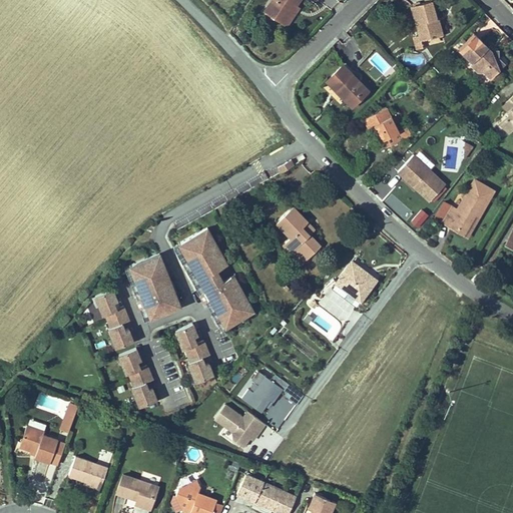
[(270,0),(263,12),(282,24),(292,8),(290,7),(293,3),(295,5),(297,0),(270,0)]
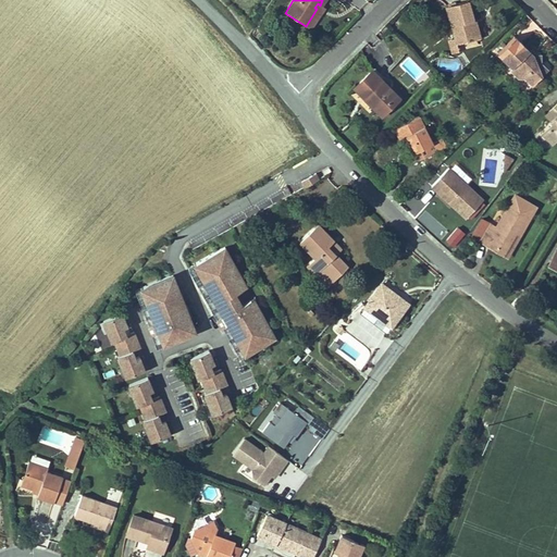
[(468,0),(445,7),(454,36),(447,38),(452,51),(477,44),(475,38),(470,21),(473,20),(468,0)]
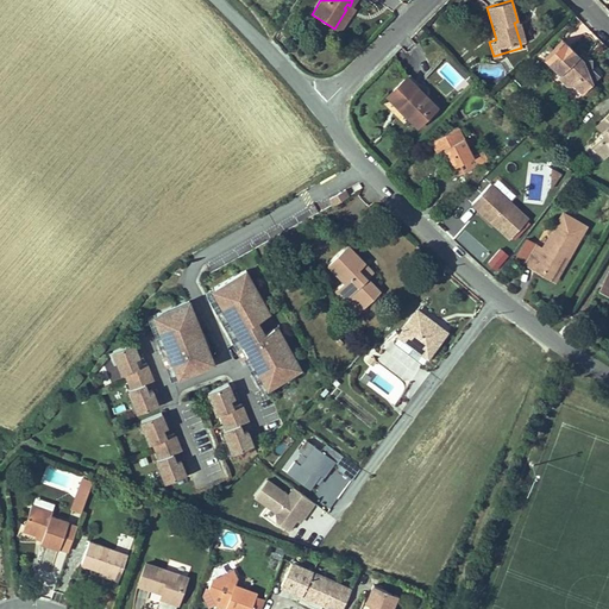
[(346,10),(334,29),(339,31),(353,8),(350,6),(347,4),(344,8),(346,10)]
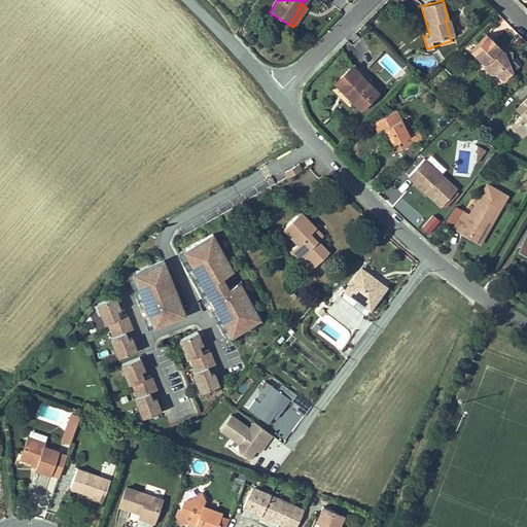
[(445,20),(450,36),(456,34),(451,18),(448,19),(445,20)]
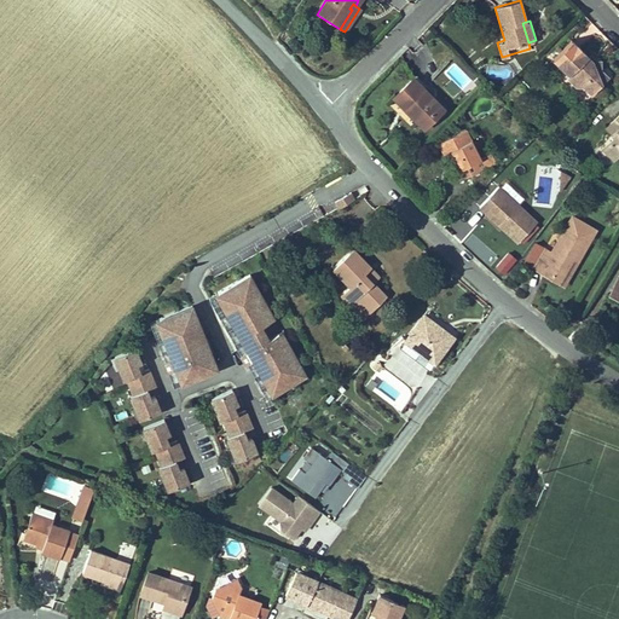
[(572,41),(551,61),(567,76),(565,80),(574,90),(583,90),(590,98),(602,86),(594,61),(589,58),(579,48),(572,41)]
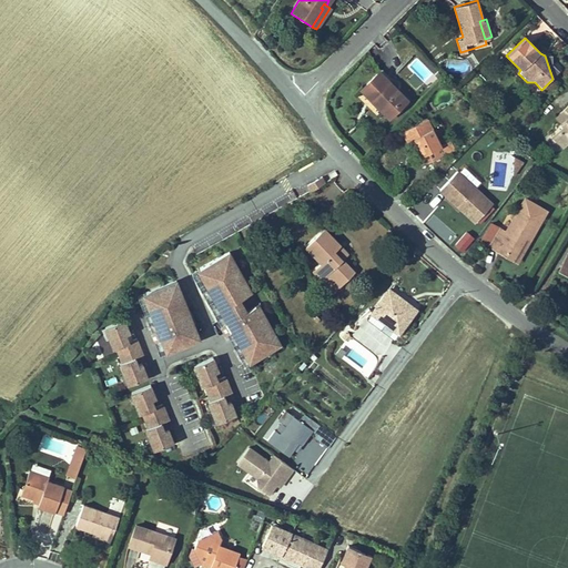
[(440,54),(436,48),(426,56),(432,62),(440,54)]
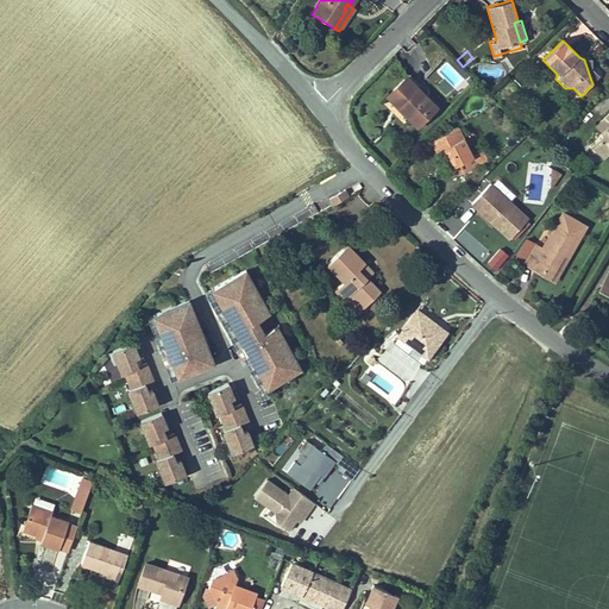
[(456,83),(463,76),(446,63),(440,70),(456,83)]
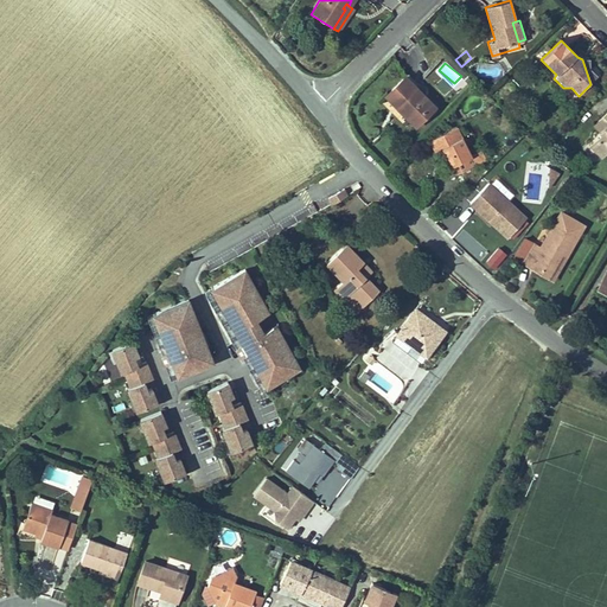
[(435,107),(404,76),(387,94),(400,106),(397,108),(415,127),(435,107)]
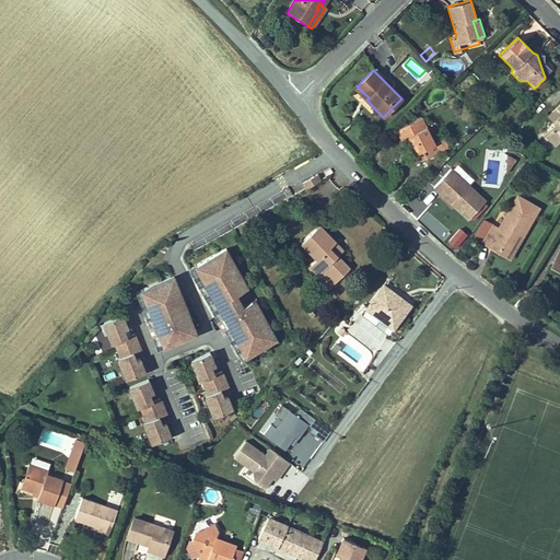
[(369,97),(357,86),(354,89),(366,100),(369,97)]
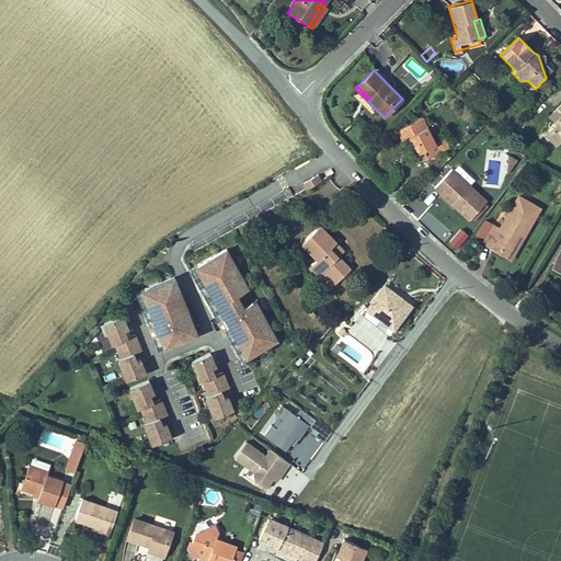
[(560,105),(548,118),(553,125),(553,130),(548,136),(557,145),(560,140),(560,105)]
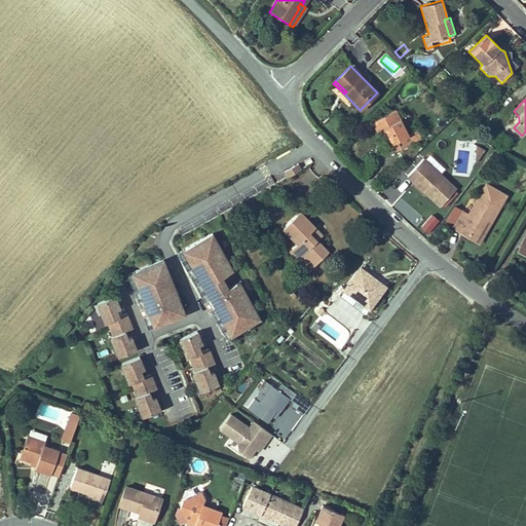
[(397,111),(374,122),(381,136),(386,133),(392,144),(390,145),(395,153),(409,145),(406,138),(410,136),(397,111)]
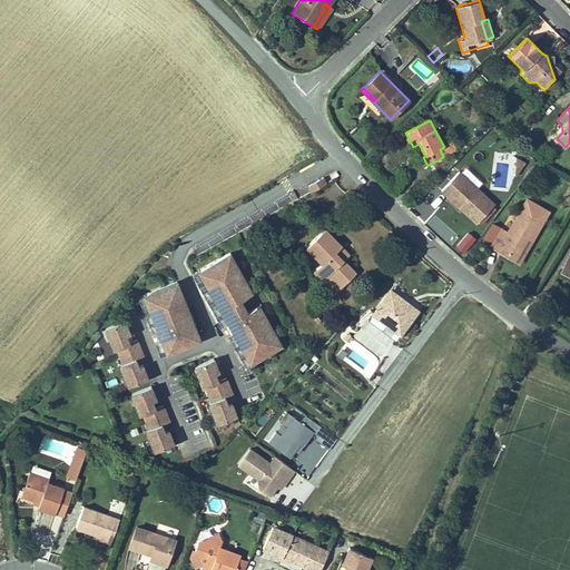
[(566,147),(557,138),(553,141),(562,150),(566,147)]
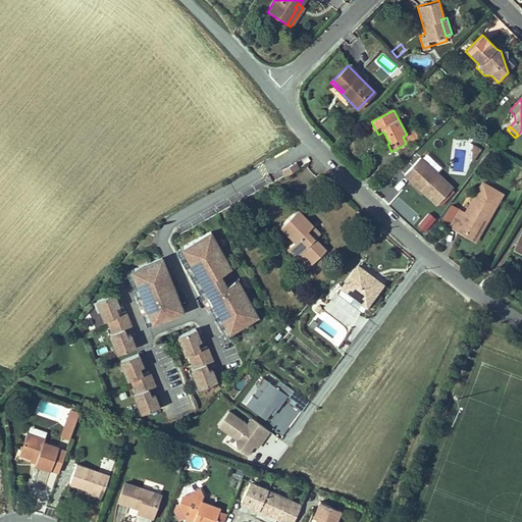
[(474,161),(481,150),(471,144),(470,159),(474,161)]
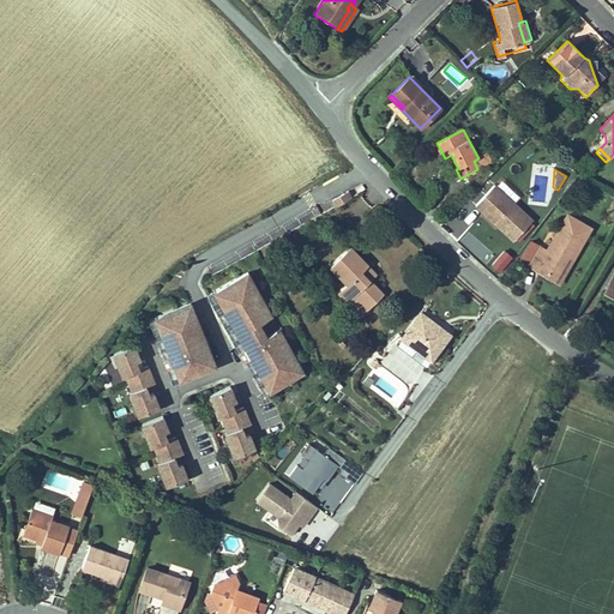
[(533,221),(495,185),(475,205),(494,223),(499,217),(503,221),(500,223),(516,239),(533,221)]
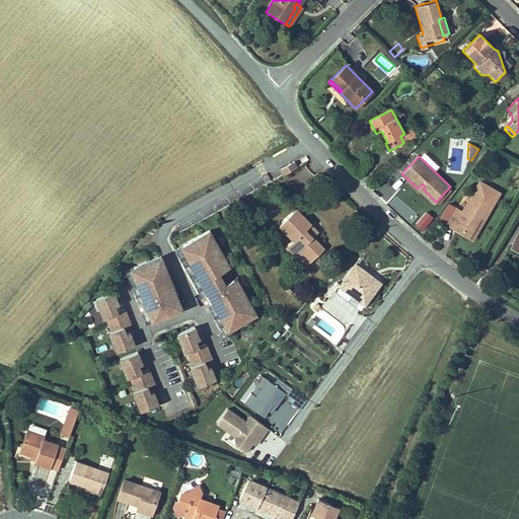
[(282,172),(296,166),(294,161),(280,166),(282,172)]
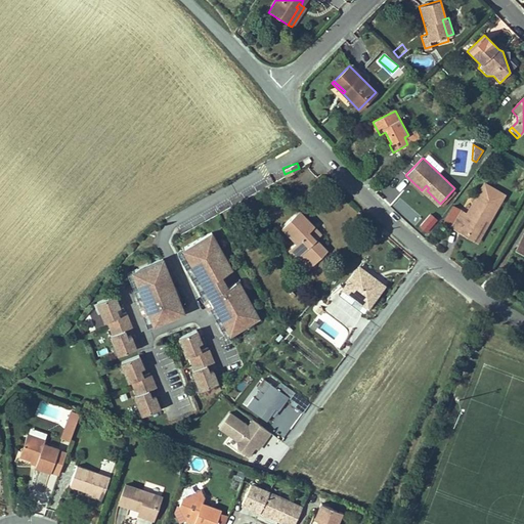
[(443,223),(468,236),(470,233),(476,236),(481,227),(485,229),(504,195),(482,184),(466,214),(452,207),(443,223)]
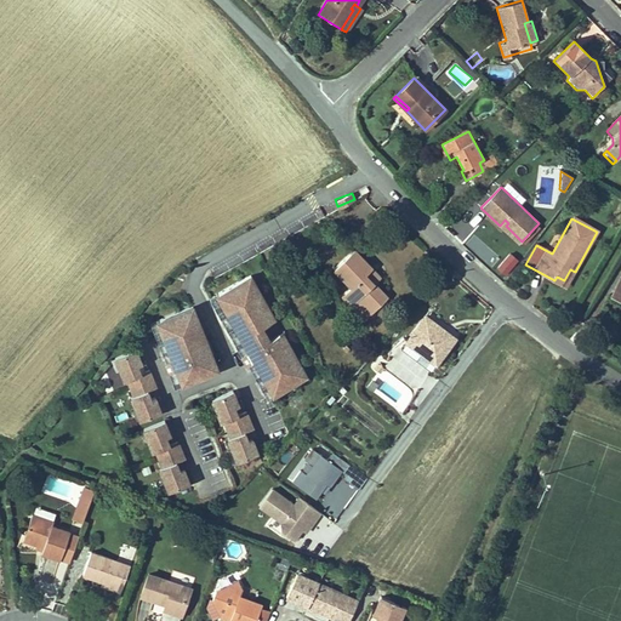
[(505,220),(500,226),(519,244),(522,241),(506,226),(508,223),(505,220)]
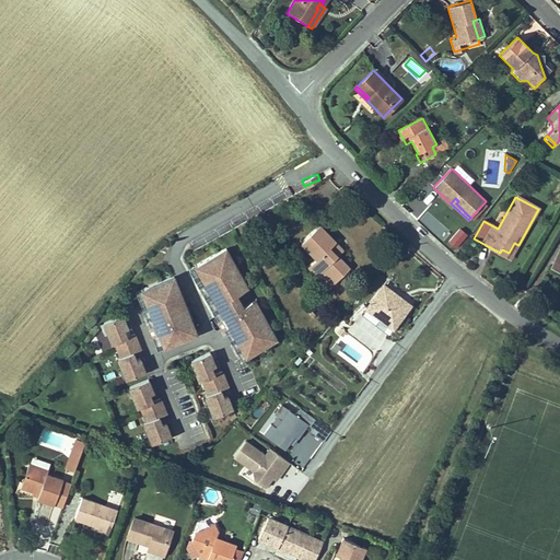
[(342,249),(318,224),(300,243),(315,258),(306,267),(327,289),(349,268),(337,255),(342,249)]
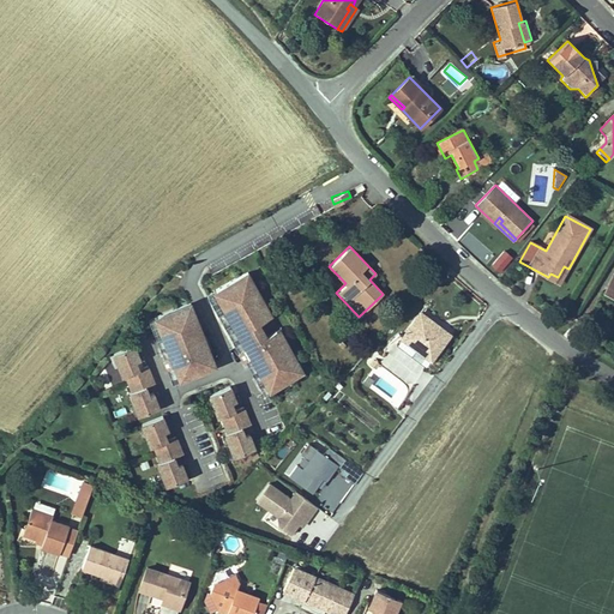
[(500,270),(513,254),(503,246),(491,262),(500,270)]
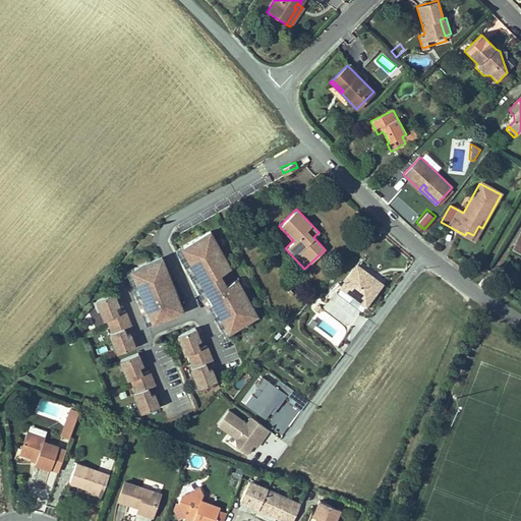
[(467,232),(465,235),(475,241),(482,228),(478,226),(473,235),(467,232)]
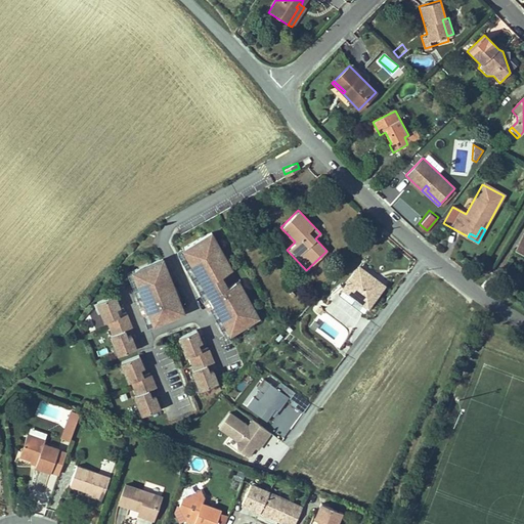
[(213,234),(184,250),(191,263),(185,266),(209,308),(210,307),(220,324),(224,322),(231,335),(260,318),(246,293),(244,294),(237,284),(229,288),(222,277),(231,272),(225,261),(227,260),(213,234)]
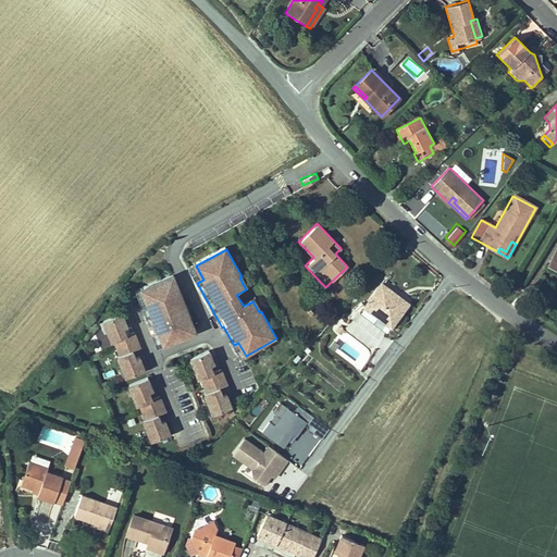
[(203,280),(196,265),(189,269),(197,283),(203,280)]
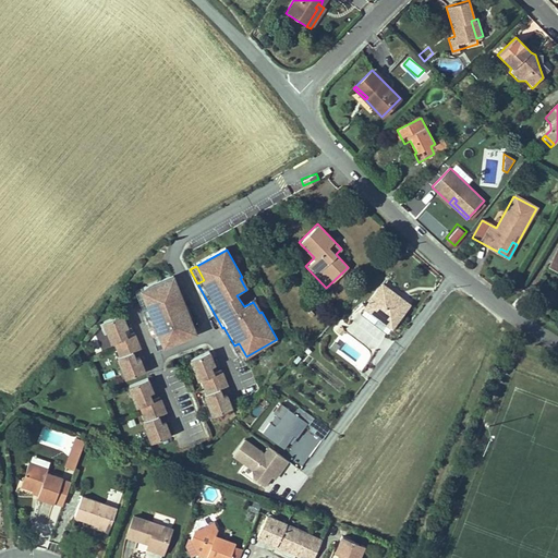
[(187,319),(182,307),(185,306),(172,277),(141,291),(146,305),(142,307),(149,326),(148,327),(158,350),(196,334),(190,318),(187,319)]
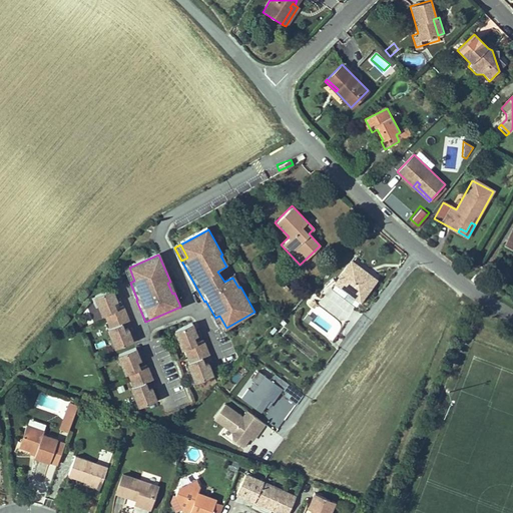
[(228,266),(222,254),(220,255),(226,267),(228,266)]
